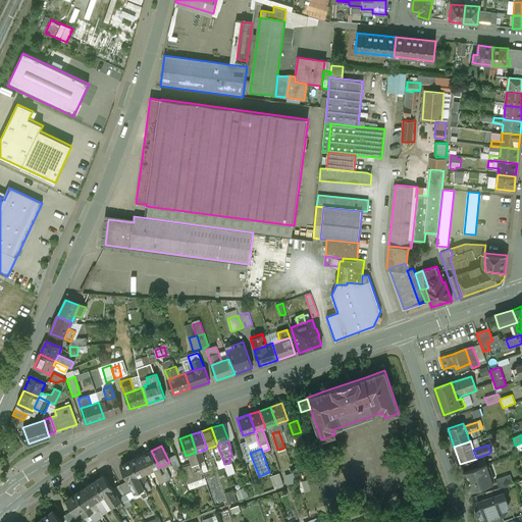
[(151,451),(141,456),(149,472),(153,470),(159,467),(151,451)]
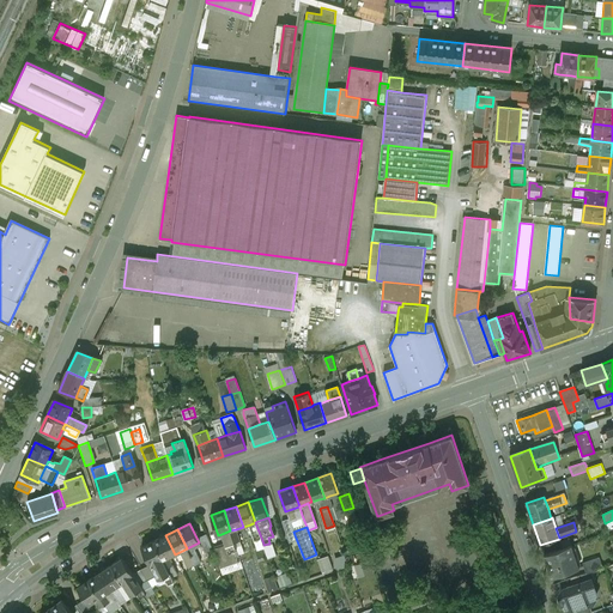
[(230,530),(222,534),(225,545),(235,542),(230,530)]
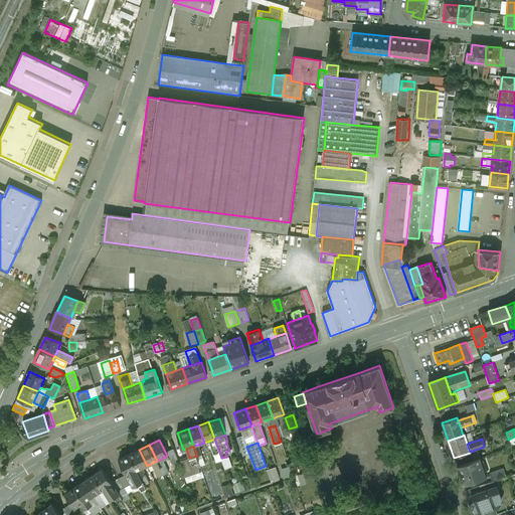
[(173,449),(165,452),(167,456),(168,458),(170,457),(173,464),(178,461),(173,449)]
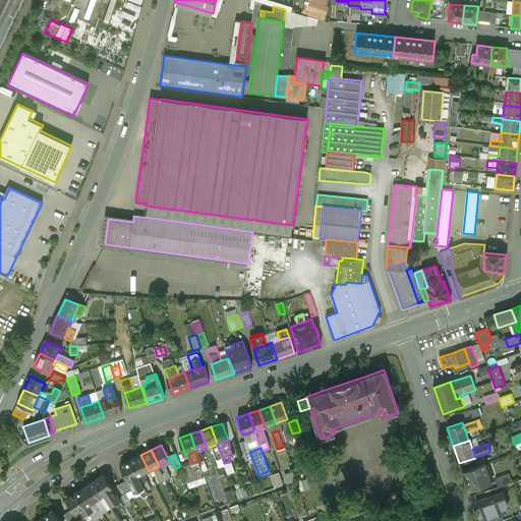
[(140,455),(131,460),(138,476),(142,474),(149,471),(140,455)]
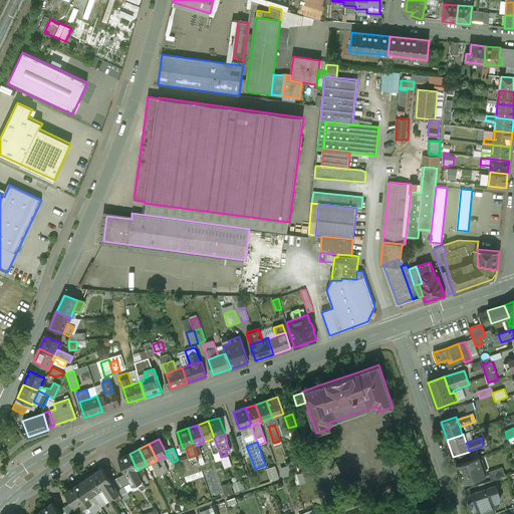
[(130,454),(118,459),(127,475),(133,472),(137,470),(130,454)]
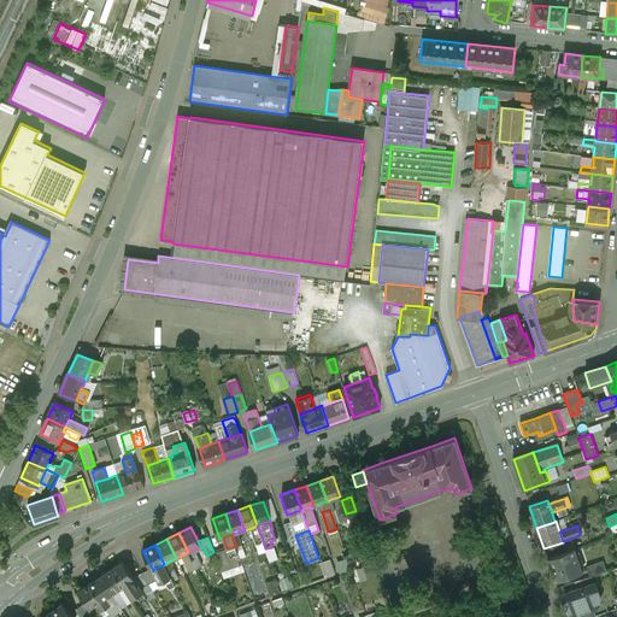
[(203,565),(197,552),(201,548),(200,546),(188,552),(197,568),(203,565)]
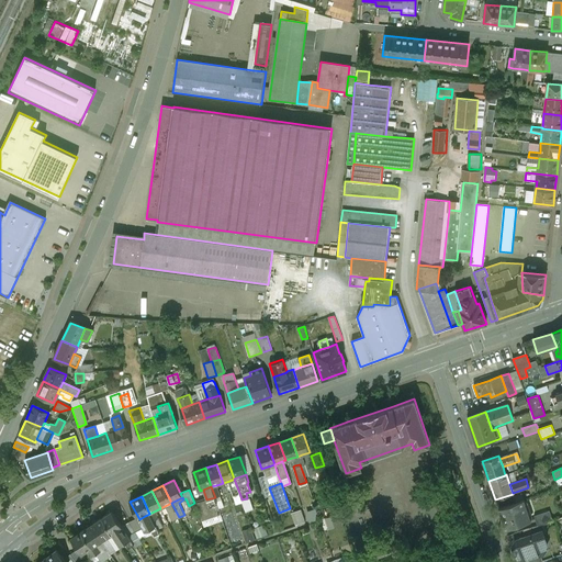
[(215,497),(206,499),(194,504),(202,521),(221,515),(216,501),(215,497)]
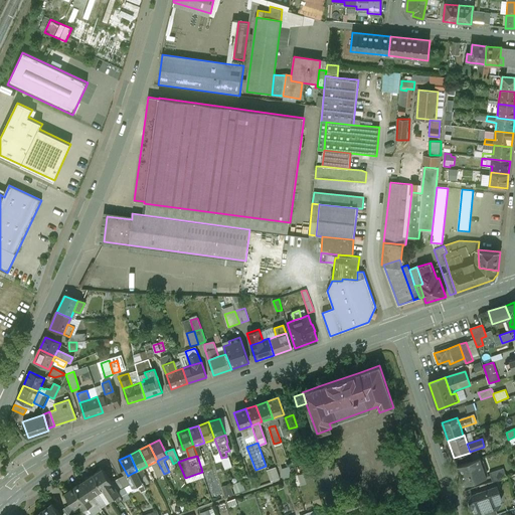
[(226,457),(221,458),(225,469),(232,467),(228,456),(226,457)]
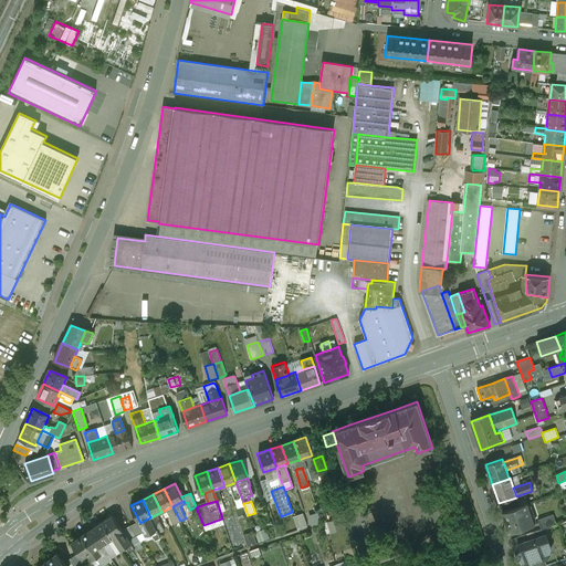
[(528,503),(502,513),(510,534),(535,525),(528,503)]
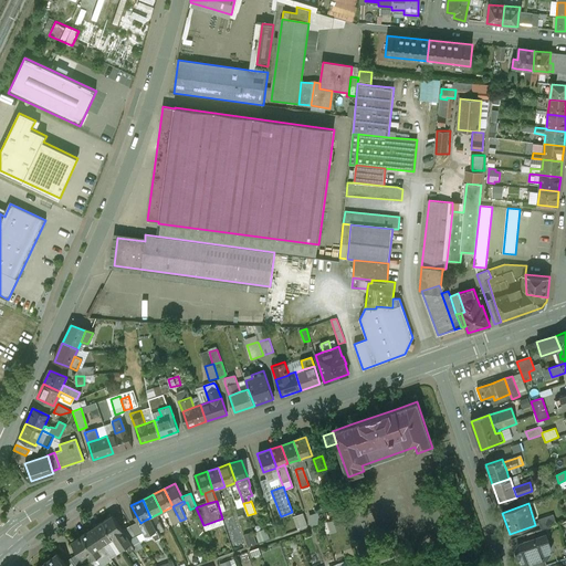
[(180,521),(173,506),(166,510),(174,524),(180,521)]
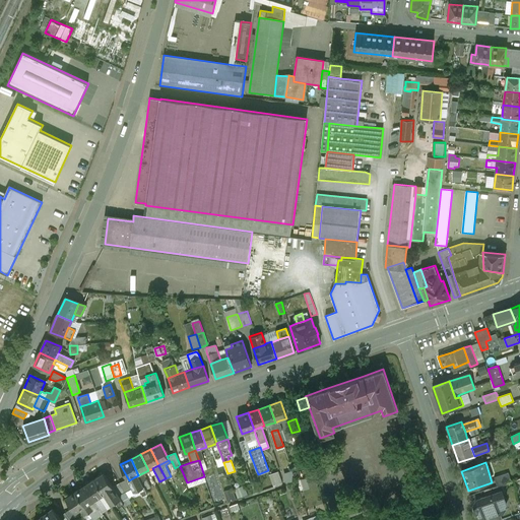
[(283,473),(287,482),(296,479),(293,470),(283,473)]
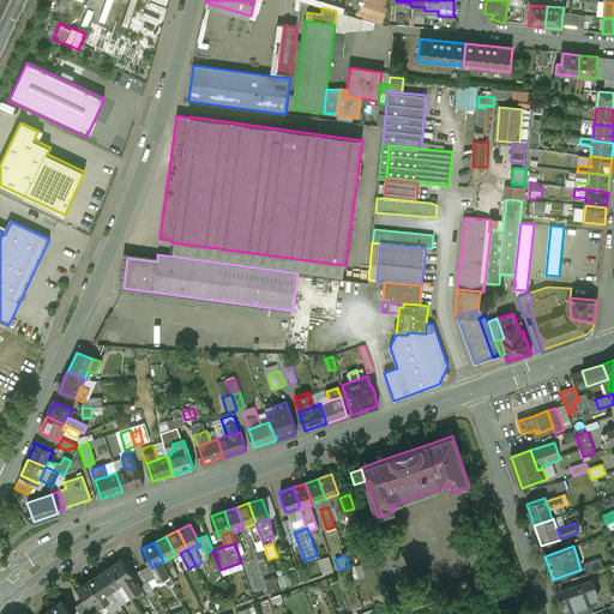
[(320,559),(324,573),(335,571),(331,557),(320,559)]
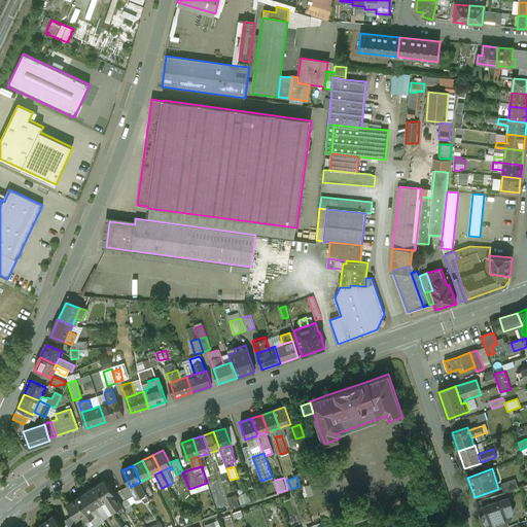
[(516,479),(500,484),(503,493),(510,491),(519,488),(516,479)]
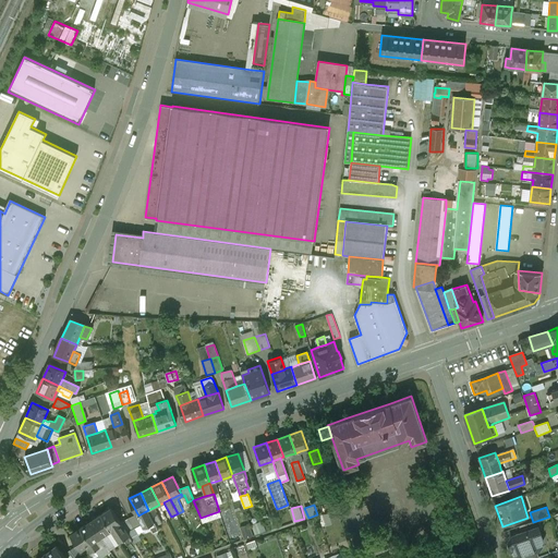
[(121,523),(111,508),(101,514),(111,531),(122,524),(121,523)]
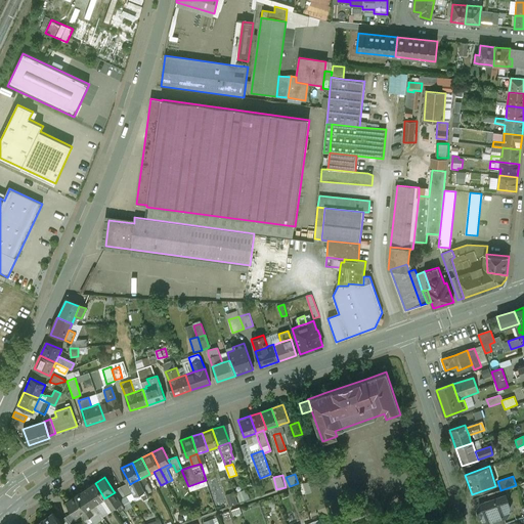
[(149,487),(147,483),(143,477),(139,479),(143,486),(144,488),(145,489),(149,487)]
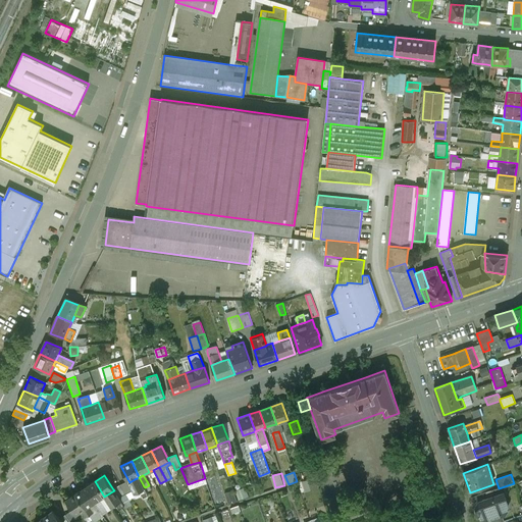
[(319,487),(316,476),(303,480),(306,491),(319,487)]
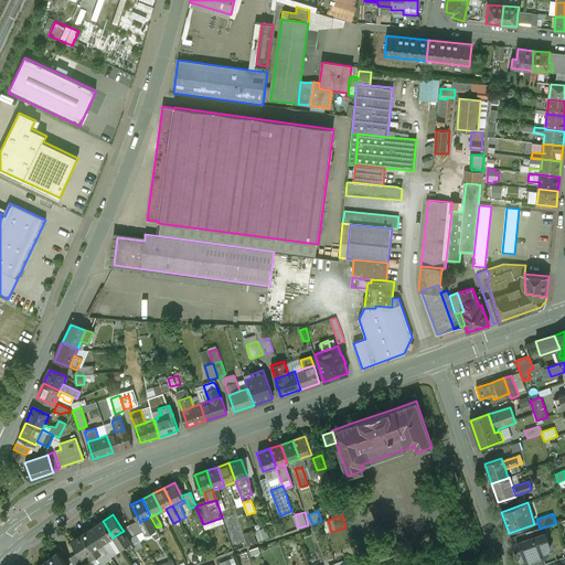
[(113,537),(103,521),(92,528),(103,544),(109,541),(113,537)]
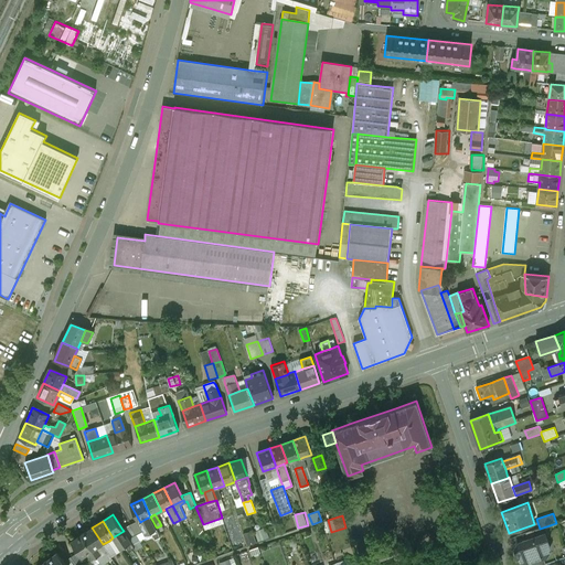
[(137,535),(130,525),(124,530),(129,540),(137,535)]
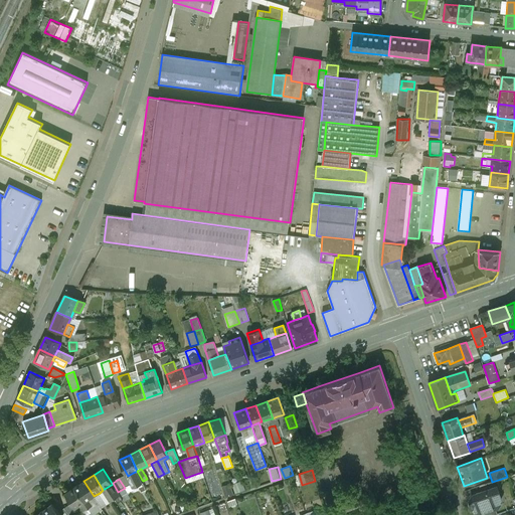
[(143,481),(142,480),(136,483),(140,490),(146,488),(144,485),(143,481)]
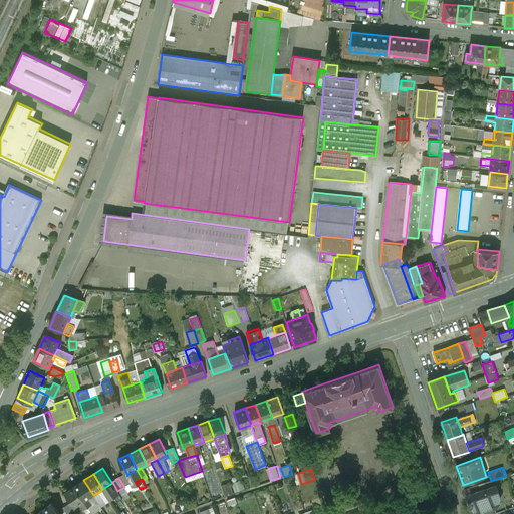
[(233,483),(236,492),(246,489),(242,479),(233,483)]
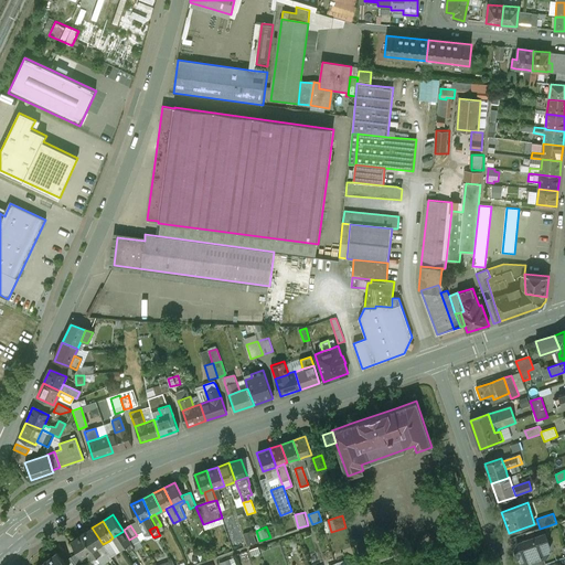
[(540,529),(526,533),(529,540),(543,535),(544,539),(548,536),(546,529),(547,529),(546,526),(540,529)]
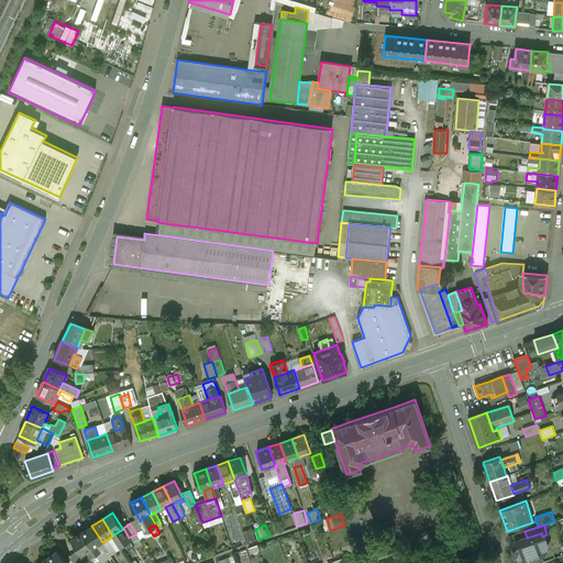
[(102,542),(91,526),(81,532),(92,549),(97,547),(102,542)]
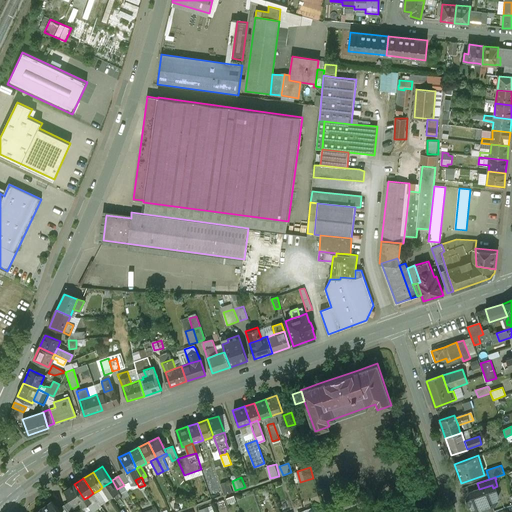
[(112,481),(102,487),(106,493),(109,498),(114,495),(112,492),(118,489),(117,489),(112,480),(111,480),(112,481)]
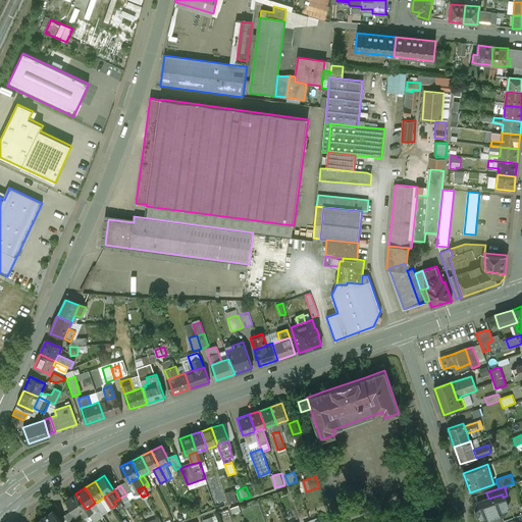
[(228,504),(237,502),(235,490),(226,491),(228,504)]
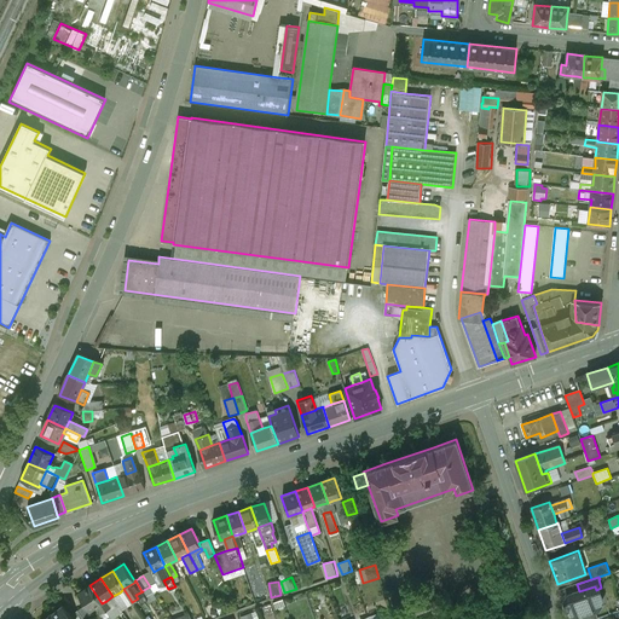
[(102,603),(90,585),(79,593),(91,611),(98,607),(102,603)]
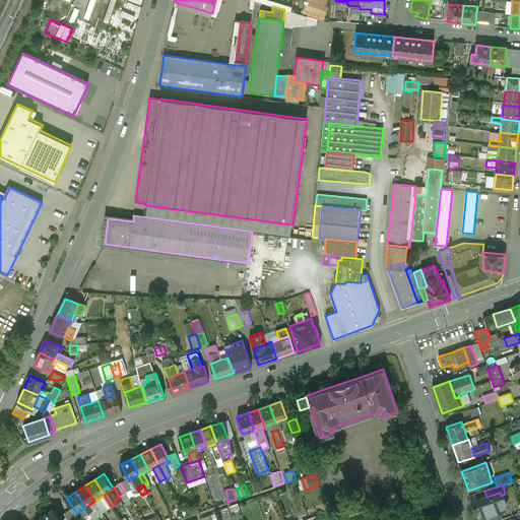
[(486,497),(480,499),(476,509),(479,518),(482,519),(489,518),(501,514),(502,513),(505,506),(501,496),(500,493),(486,497)]
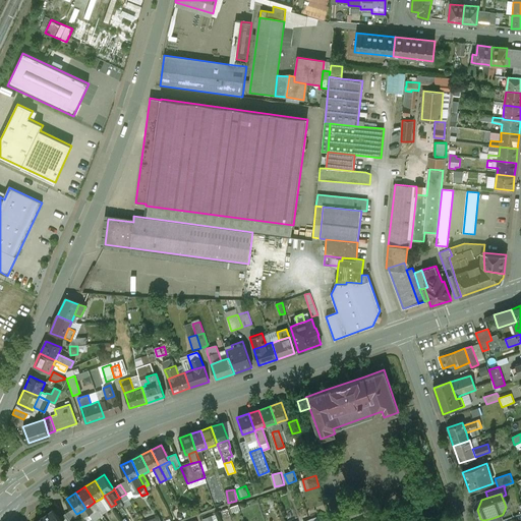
[(94,512),(90,506),(85,508),(90,515),(94,512)]
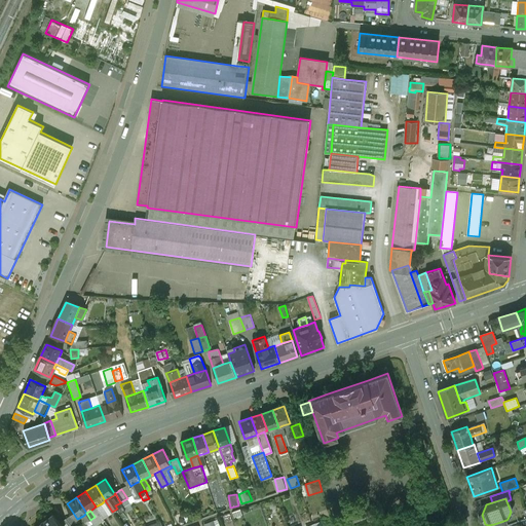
[(63,525),(53,514),(44,521),(47,525),(63,525)]
